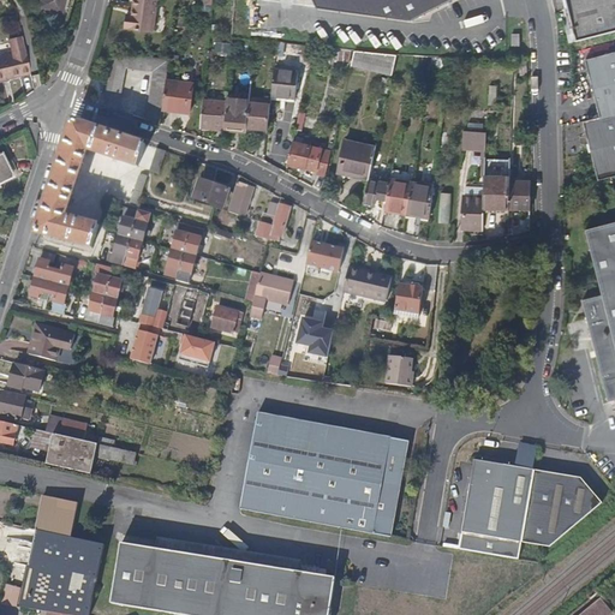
[(40,0),(40,5),(60,10),(63,0),(40,0)]
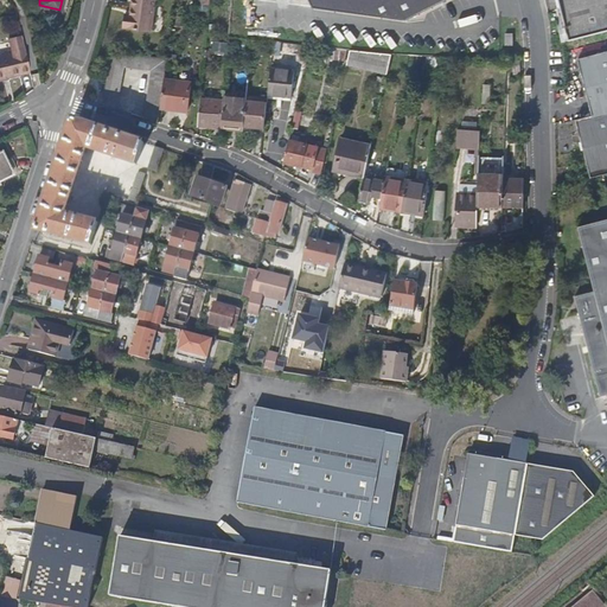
[(153,0),(129,0),(129,6),(128,13),(121,13),(121,23),(120,26),(127,26),(127,27),(151,30),(152,11),(153,0)]
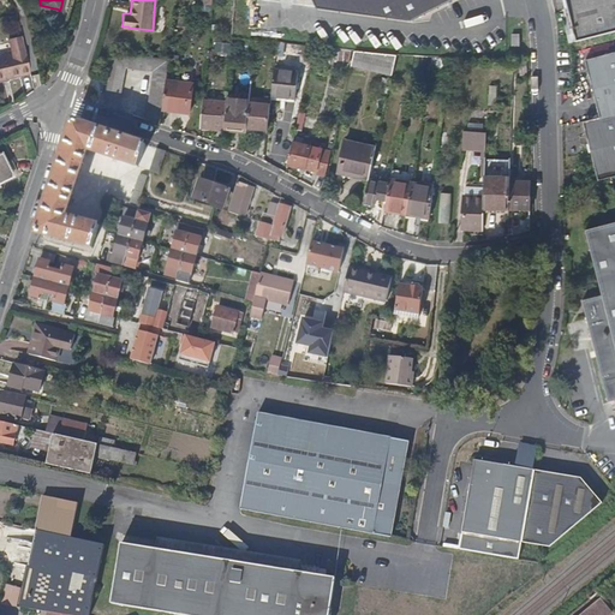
[(311,0),(315,7),(329,9),(408,21),(449,0),(311,0)]
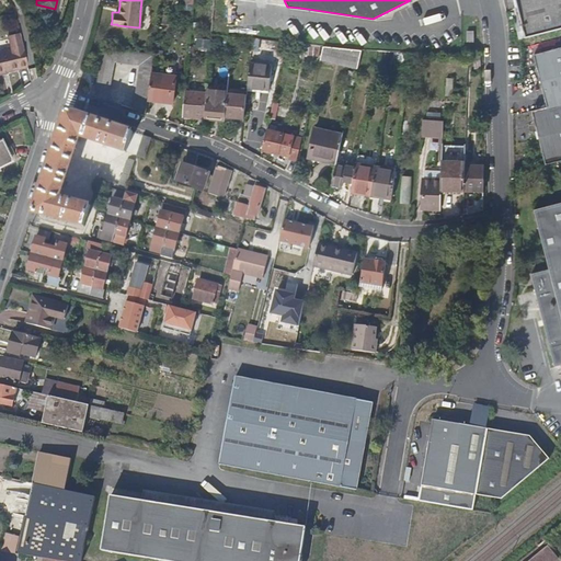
[(560,0),(516,0),(527,38),(560,29),(560,0)]
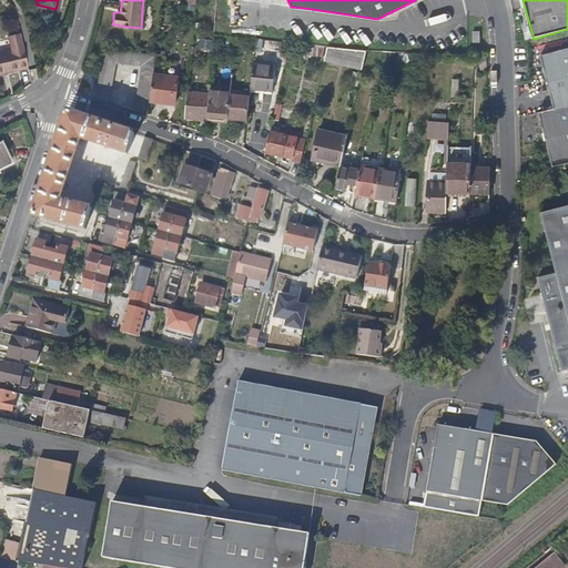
[(0,51),(0,73),(28,68),(22,46),(20,34),(8,38),(11,49),(0,51)]
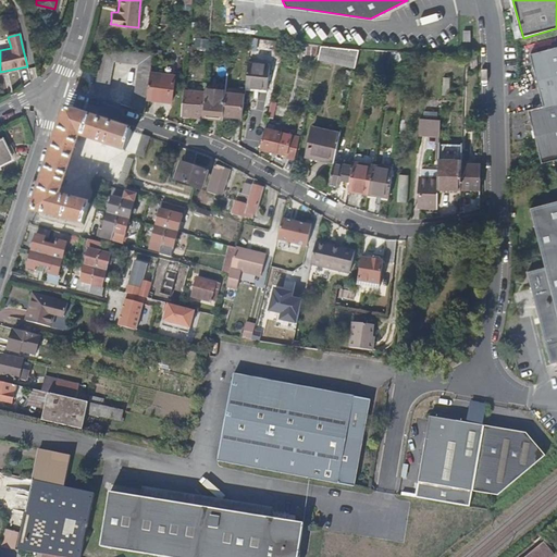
[(322,46),(318,62),(354,70),(358,48),(333,47),(322,46)]
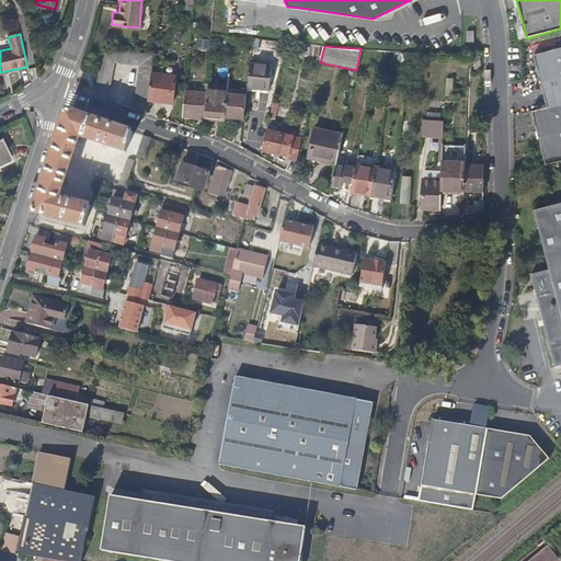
[(153,53),(101,47),(101,48),(98,68),(94,94),(107,100),(112,60),(138,64),(133,107),(146,112),(147,100),(151,72),(153,53)]
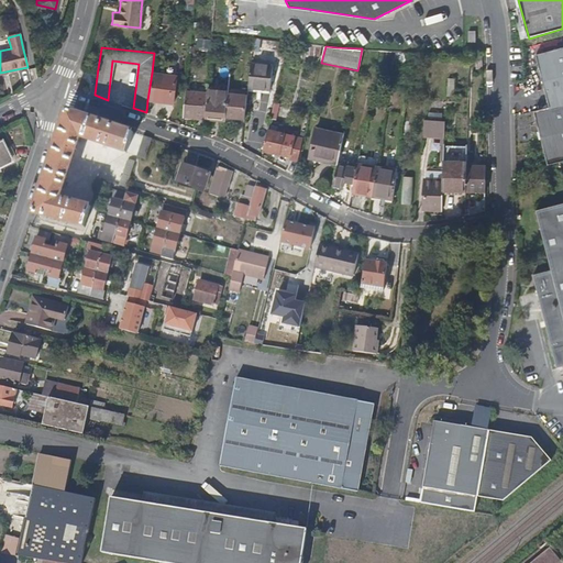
[(562,48),(537,56),(551,109),(562,106),(562,48)]
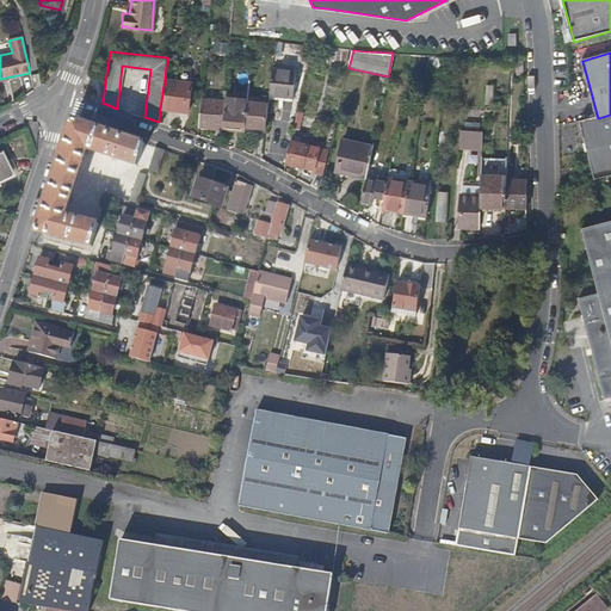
[(297,71),(273,69),(271,96),(295,98),(297,71)]
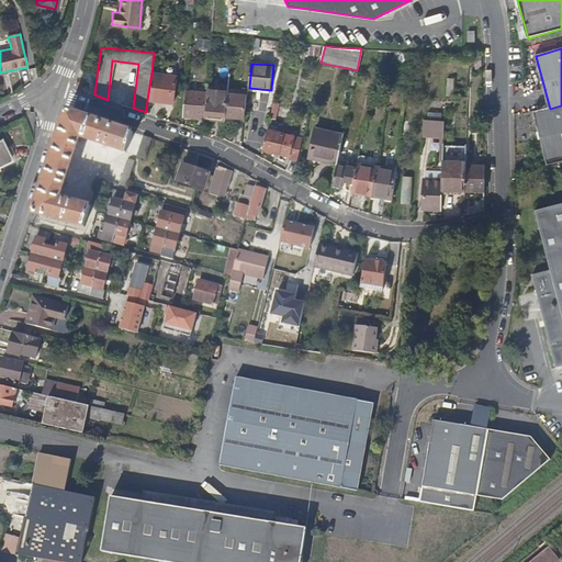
[(176,76),(152,72),(147,100),(172,103),(176,76)]
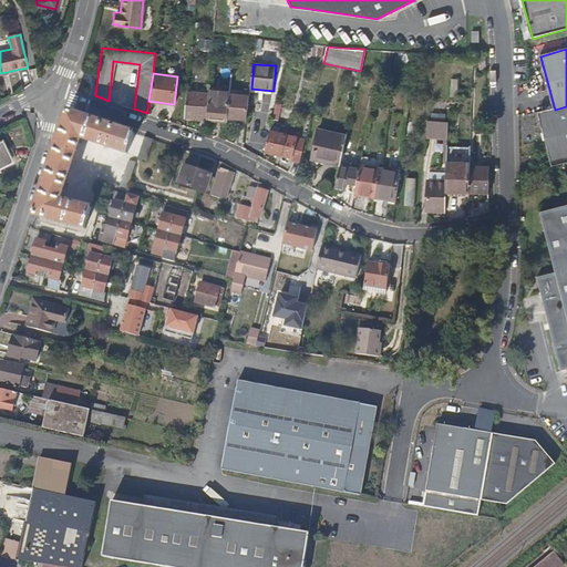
[(208,88),(208,92),(207,107),(206,117),(228,120),(228,117),(229,94),(230,90),(208,88)]
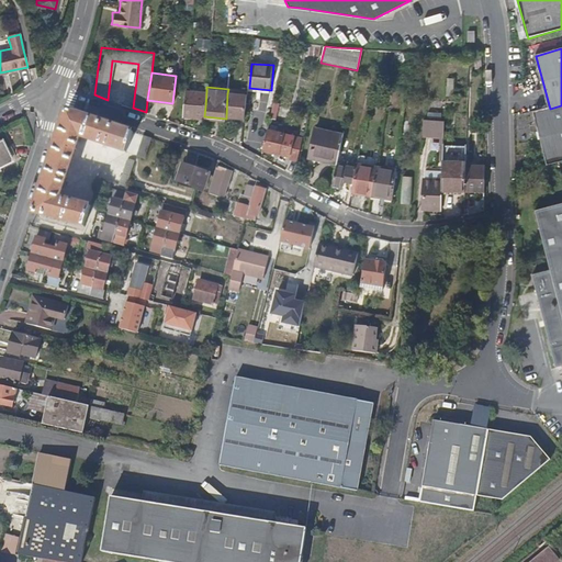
[(206,91),(184,90),(182,115),(204,117),(204,116),(205,107),(206,91)]
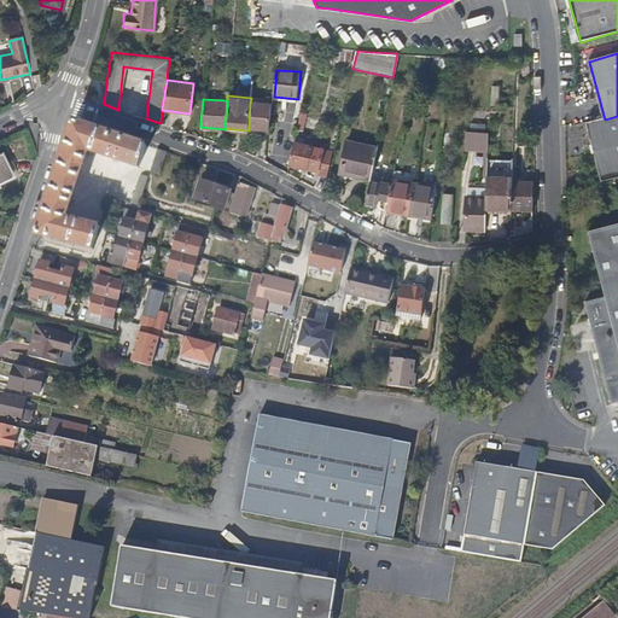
[(274,104),(250,103),(249,128),(272,129),(274,104)]
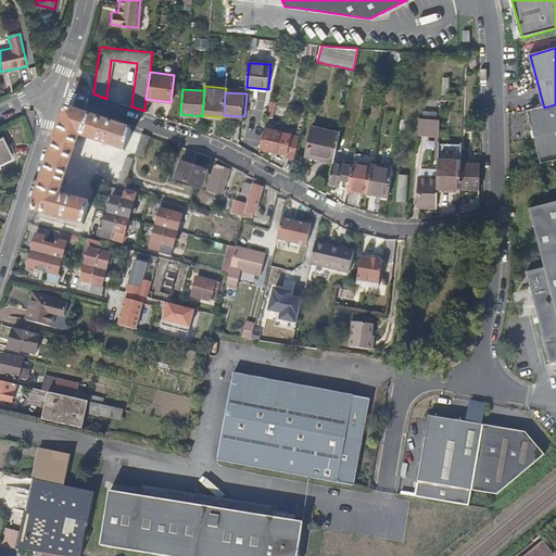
[(555,104),(544,108),(529,112),(541,156),(543,155),(555,152),(555,104)]
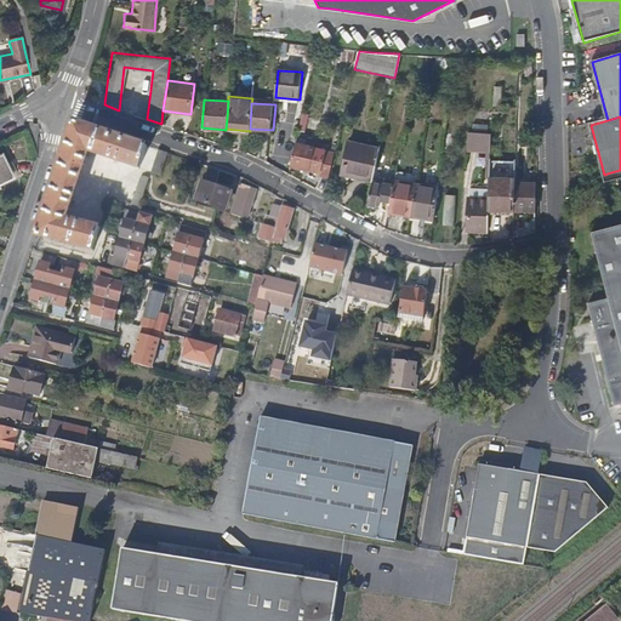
[(83,123),(72,126),(53,181),(38,229),(43,237),(92,250),(101,228),(66,217),(84,161),(87,151),(137,166),(144,144),(83,123)]
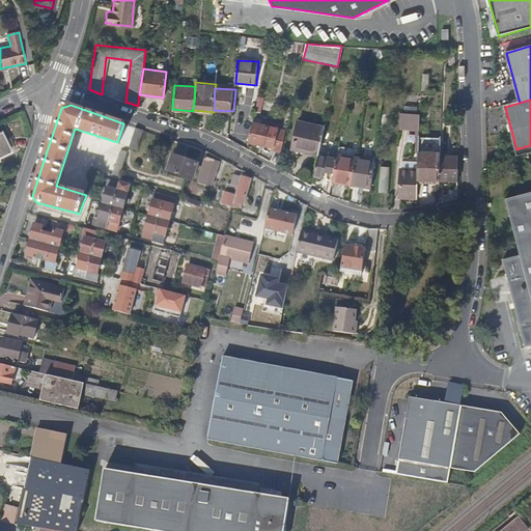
[(398,119),(396,133),(417,134),(418,120),(398,119)]
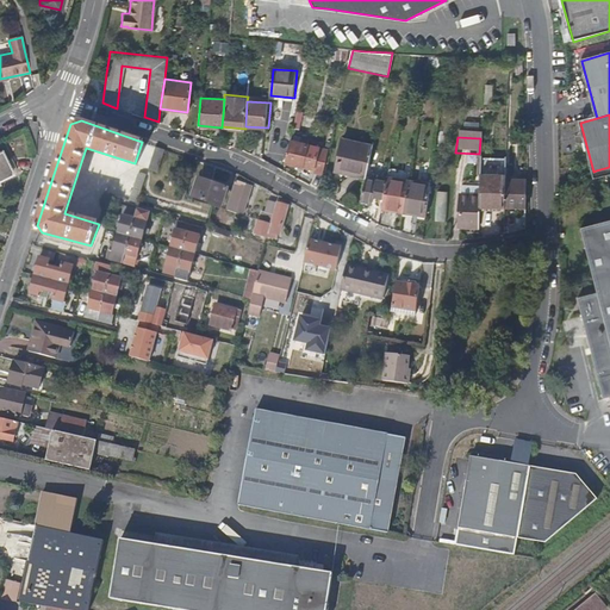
[(292,141),(287,163),(307,167),(310,160),(313,145),(310,144),(303,143),(292,141)]
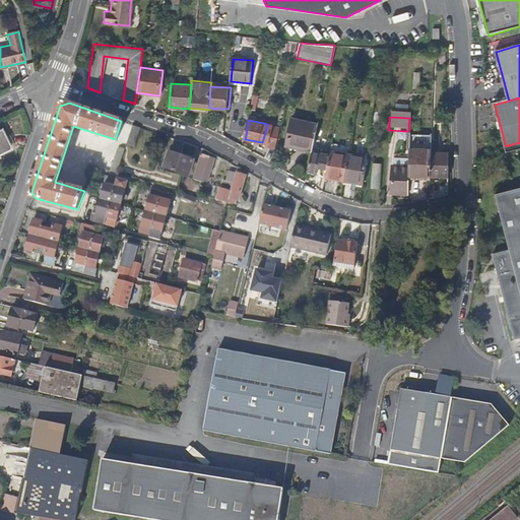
[(284,146),(311,152),(316,128),(317,126),(290,121),(284,146)]
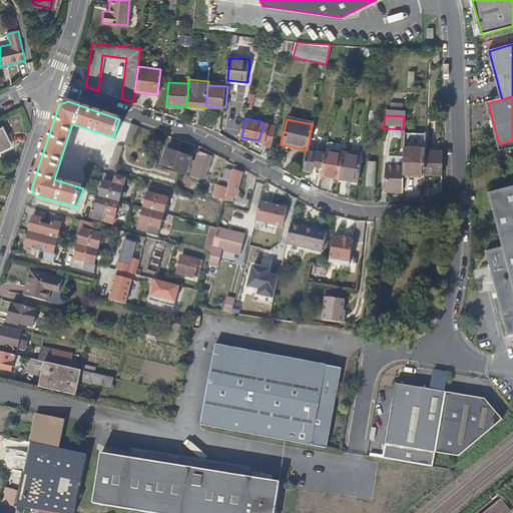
[(137,125),(130,122),(124,141),(131,143),(137,125)]
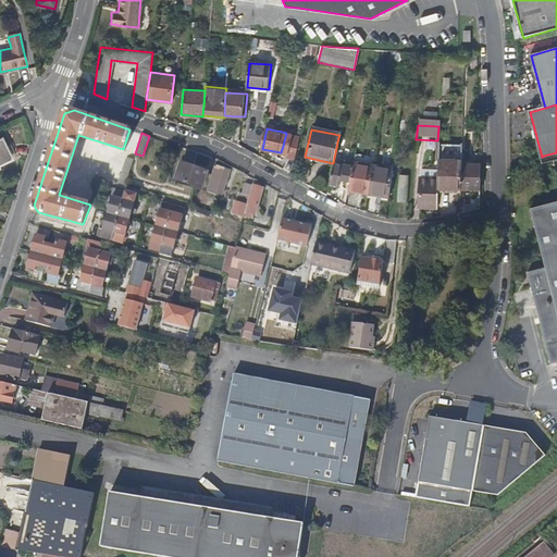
[(283,146),(281,152),(286,153),(285,156),(297,159),(301,136),(286,133),(283,146)]
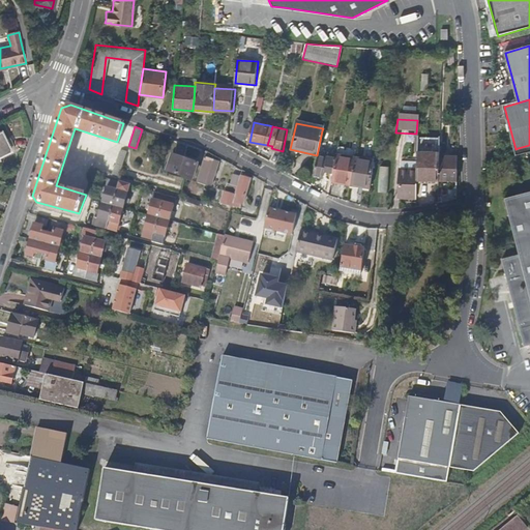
[(5,140),(0,131),(0,130),(0,156),(16,150),(9,138),(5,140)]
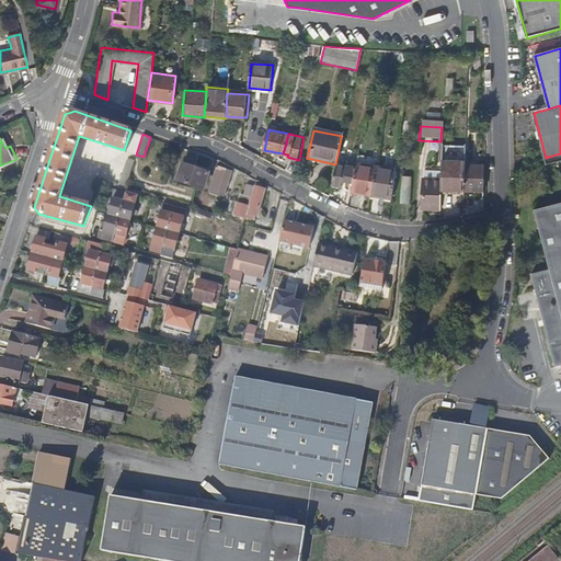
[(438,191),(462,191),(462,168),(462,165),(464,153),(464,145),(441,145),(441,157),(439,171),(439,181),(438,191)]
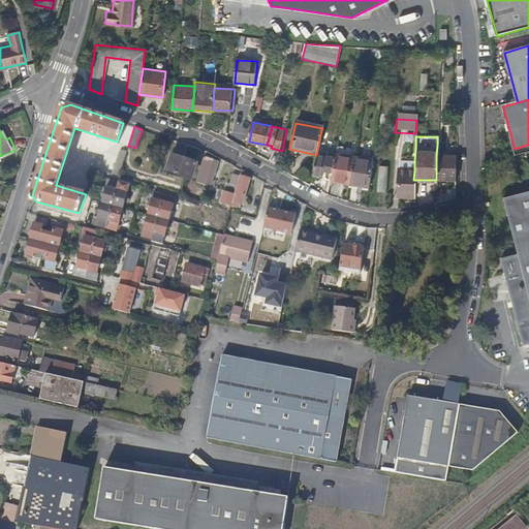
[(528,145),(517,148),(515,149),(517,157),(528,153),(528,145)]
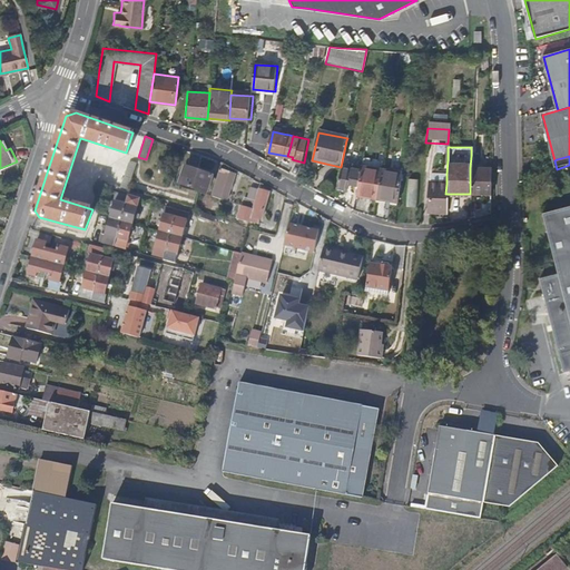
[(129,160),(120,187),(128,189),(137,159),(133,158),(129,160)]
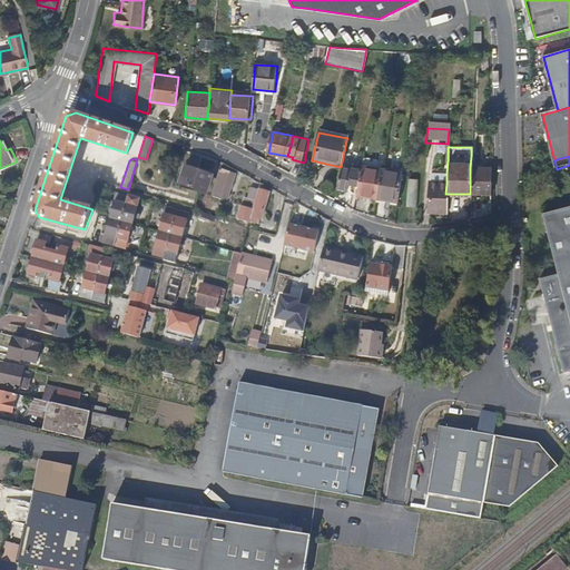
[(359,185),(356,195),(373,198),(379,169),(379,168),(362,165),(361,172),(359,185)]
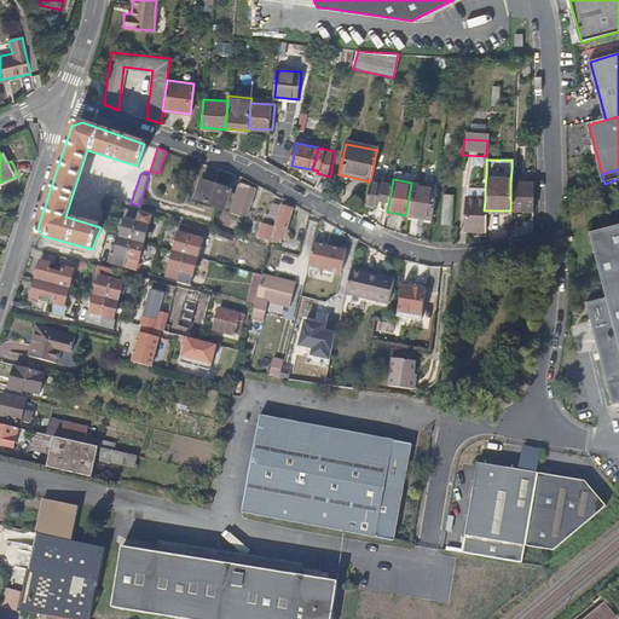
[(229,190),(200,181),(195,198),(224,208),(229,190)]
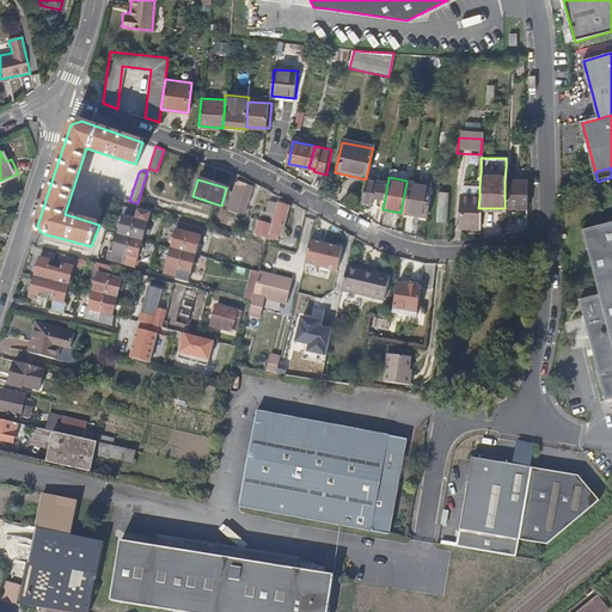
[(361,199),(361,202),(372,204),(374,196),(385,199),(387,184),(366,179),(361,199)]
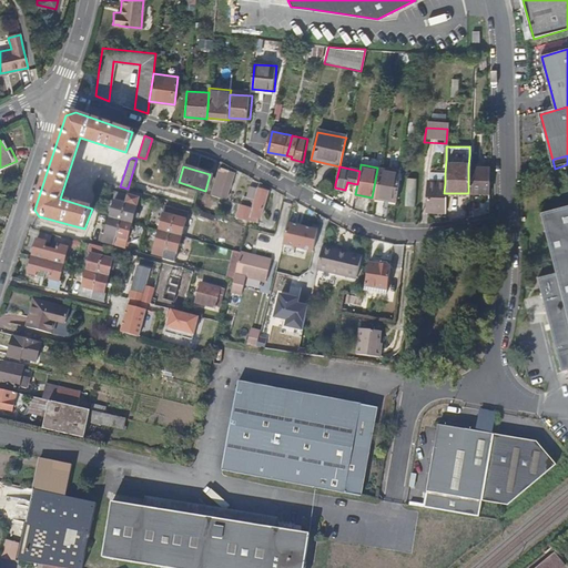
[(468,193),(488,193),(488,168),(468,168),(468,170),(468,193)]
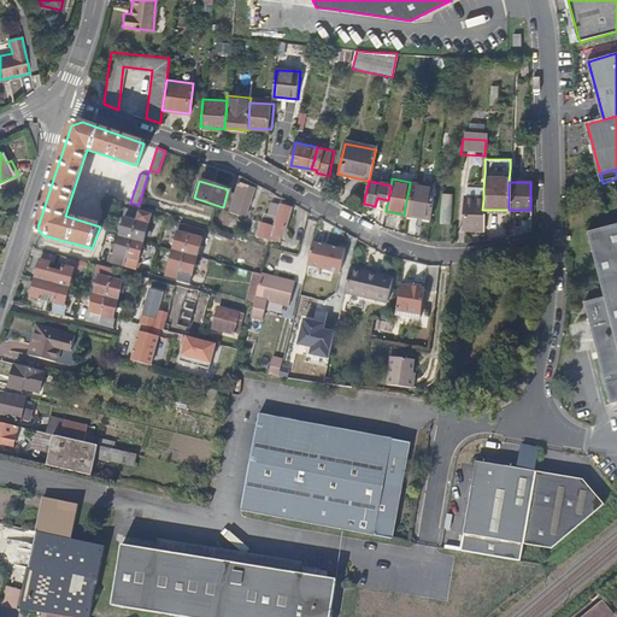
[(253,188),(238,183),(230,211),(246,216),(253,188)]
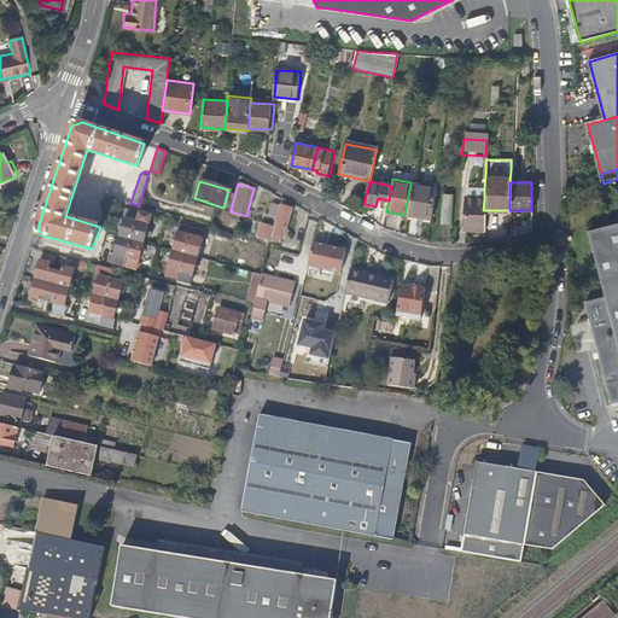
[(410,184),(404,215),(429,219),(433,188),(410,184)]
